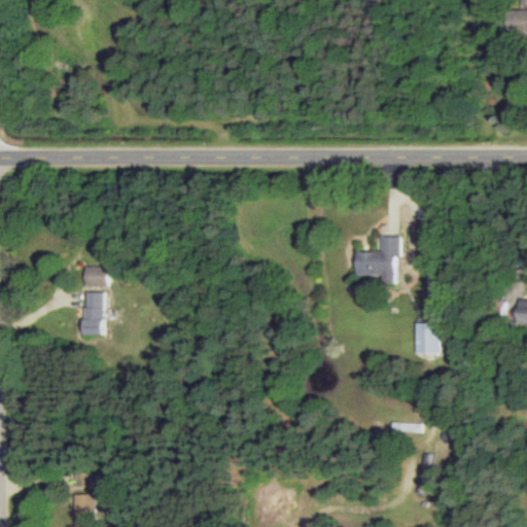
[(526,9),(506,10),(506,33),(526,32),(526,9)]
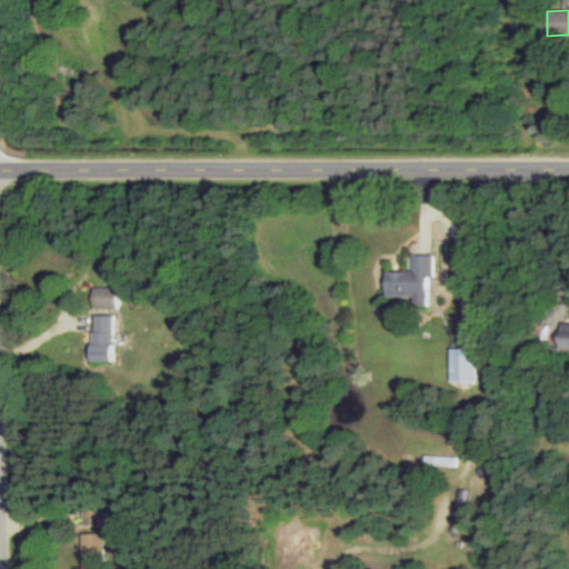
[(433,256),(412,256),(412,272),(386,272),(385,297),(413,298),(413,308),(427,308),(428,278),(432,278),(433,256)]
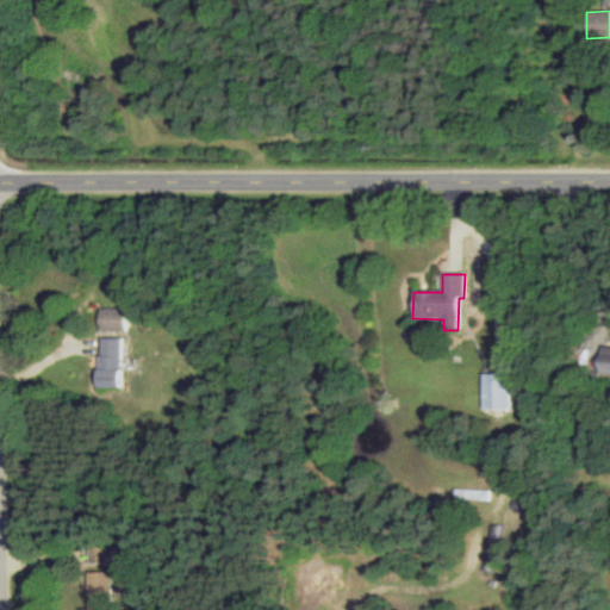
[(124,331),(124,309),(99,310),(99,331),(124,331)]
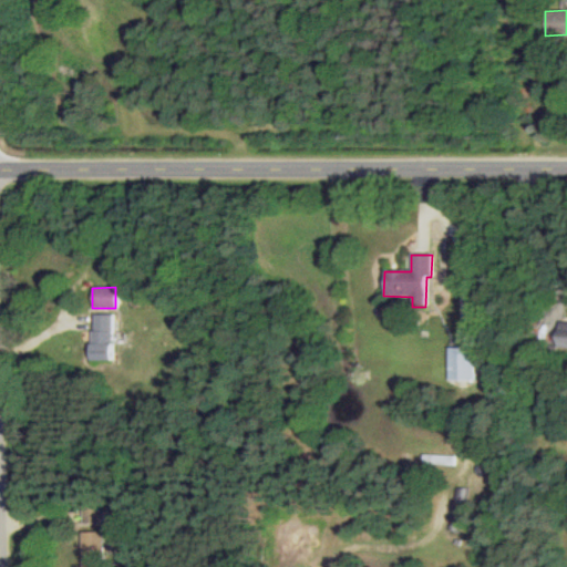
[(113,316),(92,315),(91,361),(111,361),(113,316)]
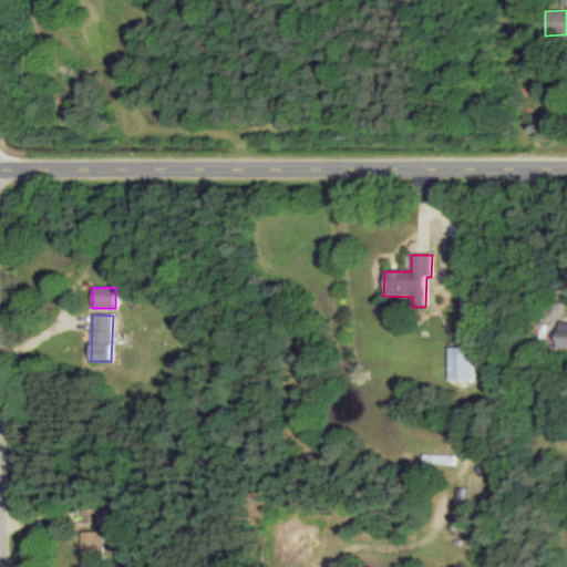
[(447,381),(473,381),(474,349),(447,348),(447,381)]
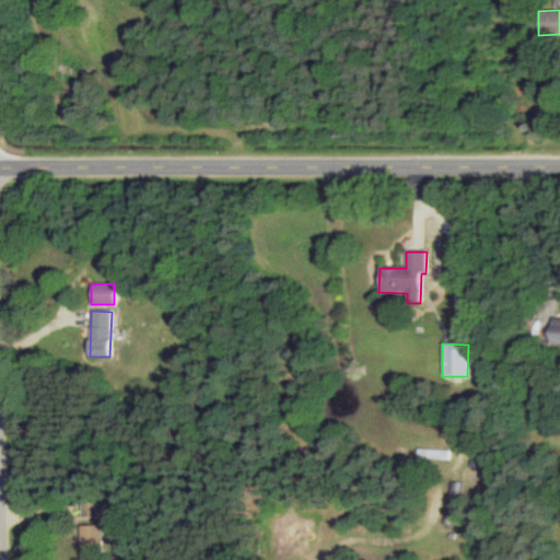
[(417,459),(448,461),(448,451),(417,450),(417,459)]
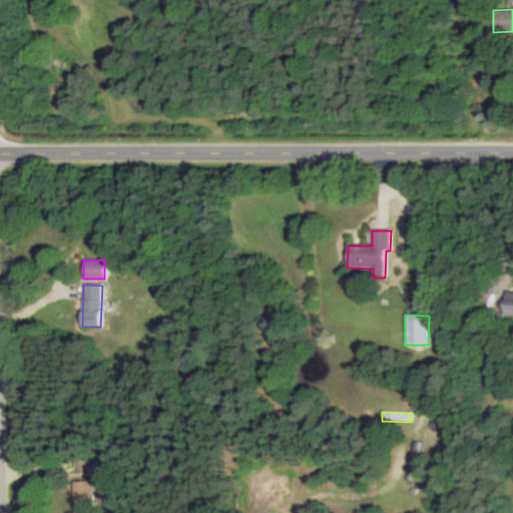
[(73,474),(89,474),(89,460),(73,461),(73,474)]
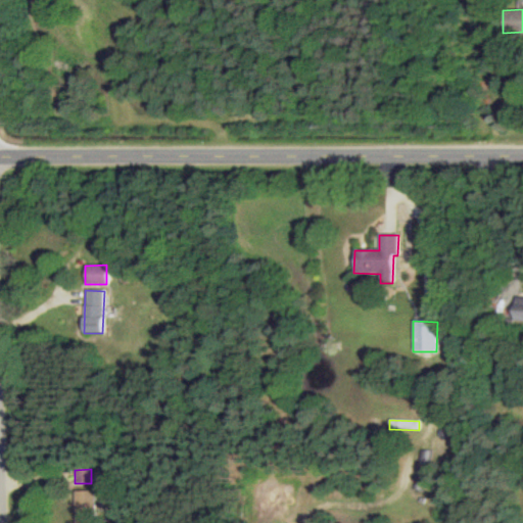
[(93,522),(93,490),(75,491),(75,522),(93,522)]
